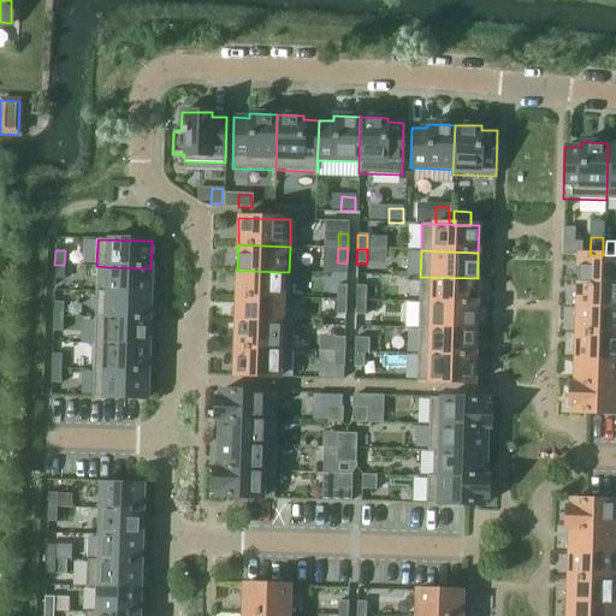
[(615,283),(615,255),(605,255),(603,255),(590,255),(578,255),(578,282),(615,283)]
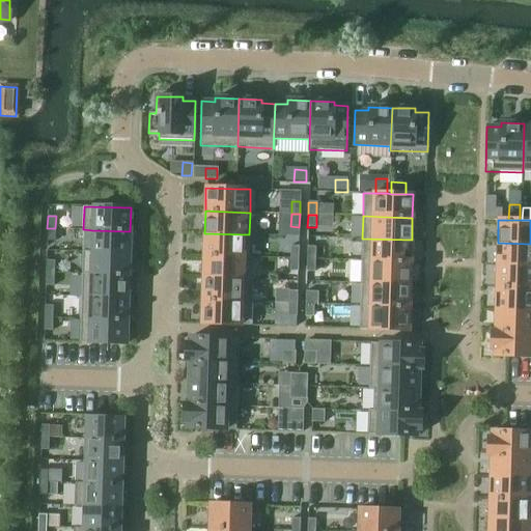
[(55,242),(55,228),(47,228),(47,241),(55,242)]
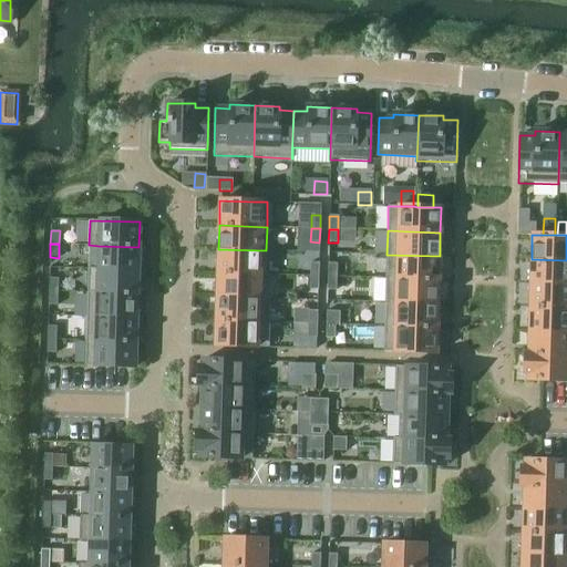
[(99,246),(99,269),(137,270),(138,247),(99,246)]
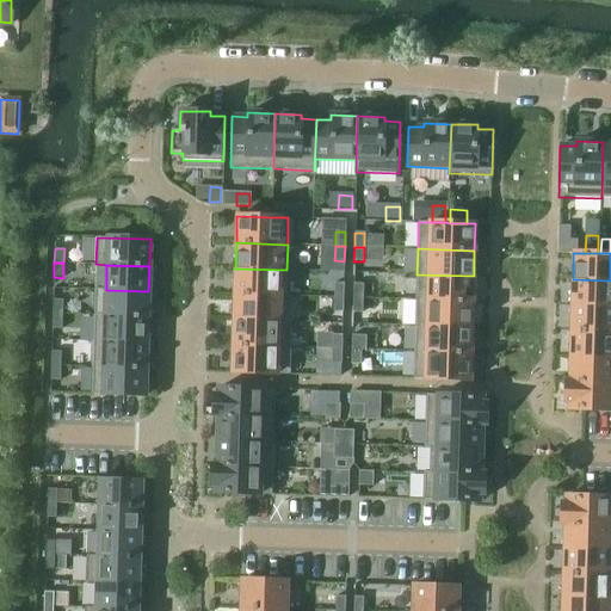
[(285,296),(287,270),(235,269),(234,295),(285,296)]
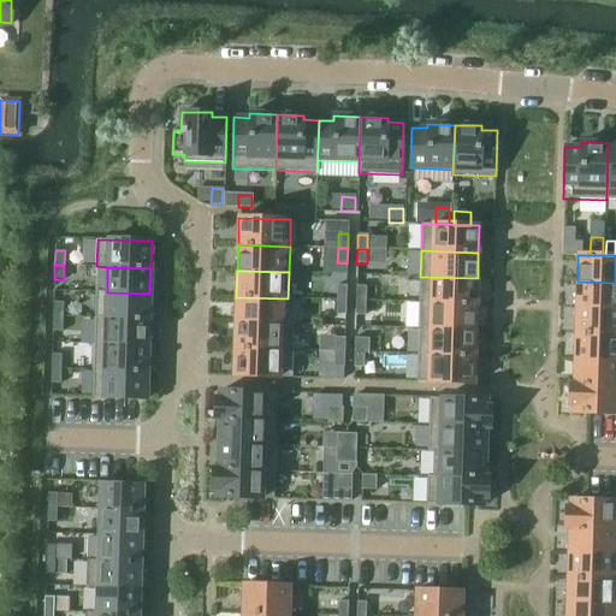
[(477,304),(478,278),(420,277),(419,302),(477,304)]
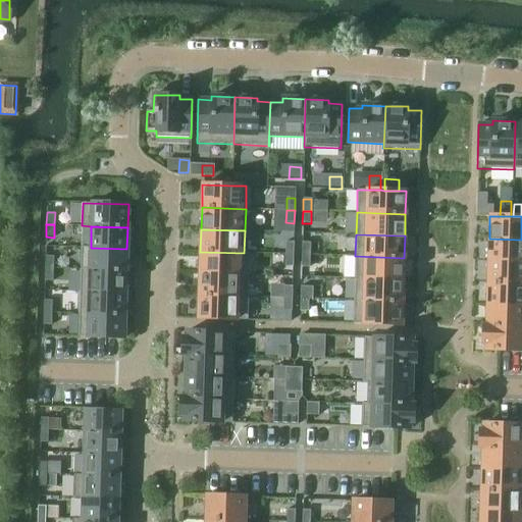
[(521,261),(521,240),(489,239),(488,261),(521,261)]
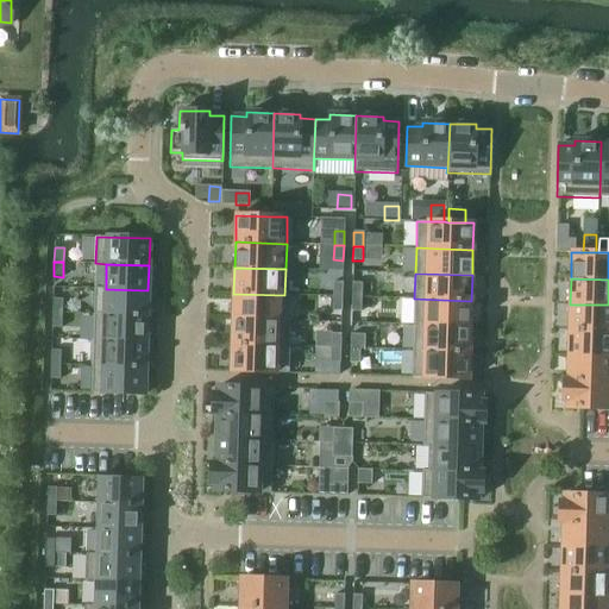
[(341,297),(343,282),(333,282),(332,296),(341,297)]
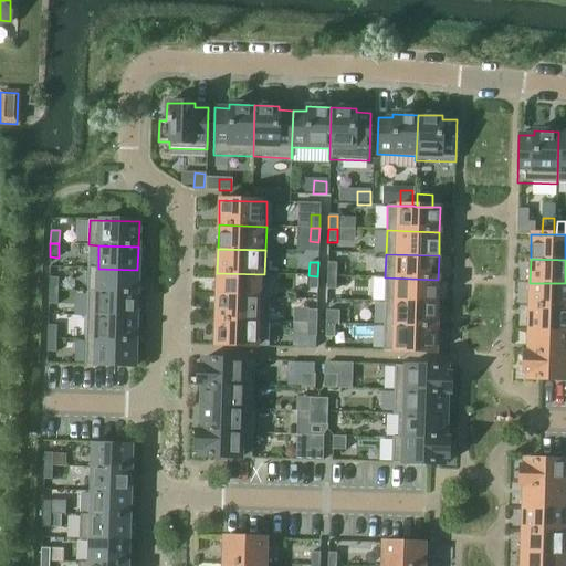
[(336,263),(327,263),(326,276),(336,276),(336,263)]
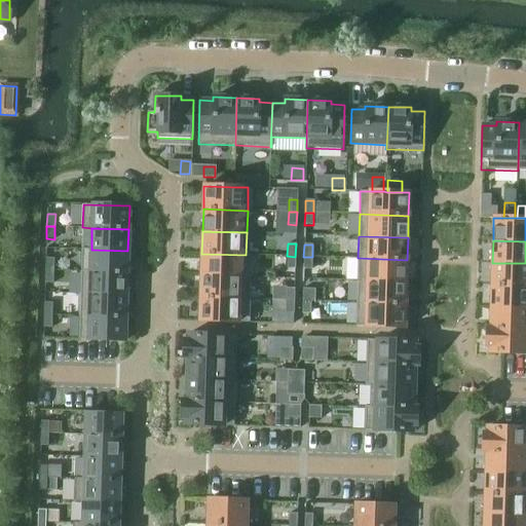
[(127,273),(127,251),(91,250),(81,250),(81,271),(127,273)]
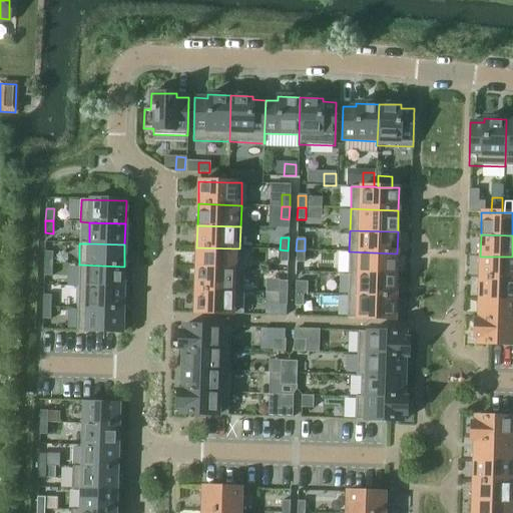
[(239,270),(239,248),(196,247),(196,269),(243,271),(243,270),(239,270)]
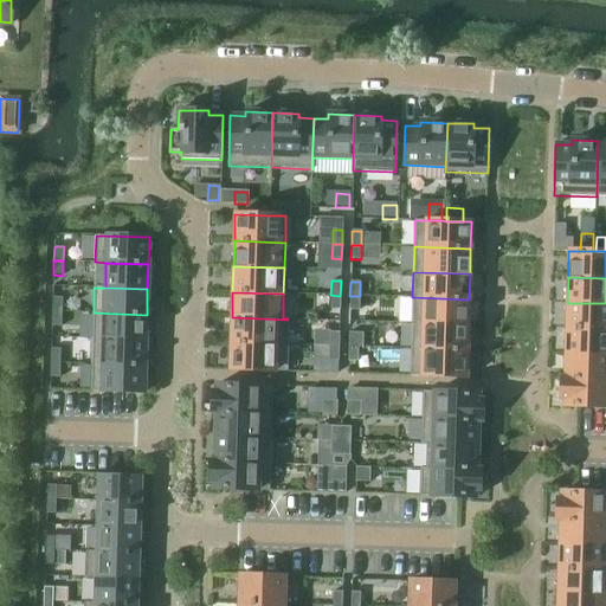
[(340,310),(340,296),(330,295),(330,309),(340,310)]
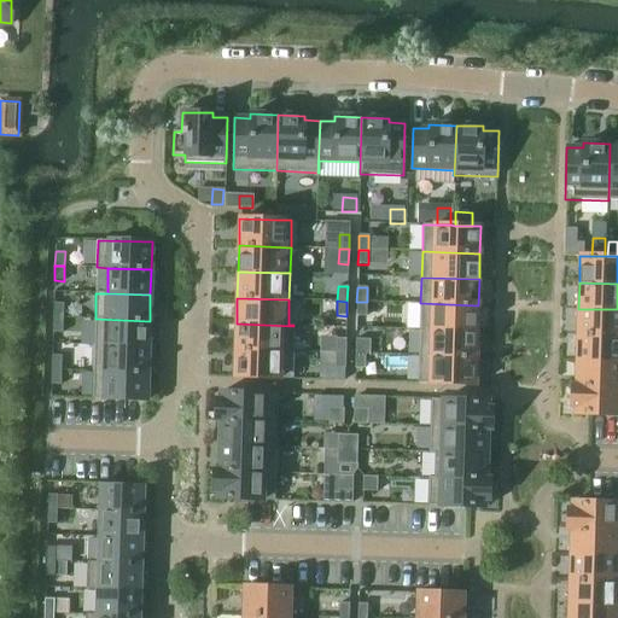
[(366,316),(367,302),(356,302),(356,316),(366,316)]
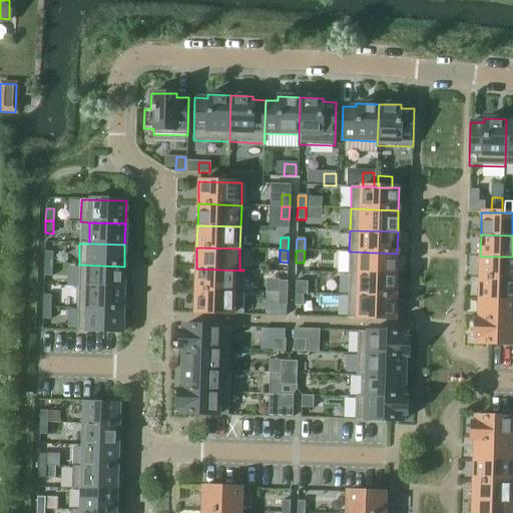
[(52,265),(52,251),(44,251),(44,264),(52,265)]
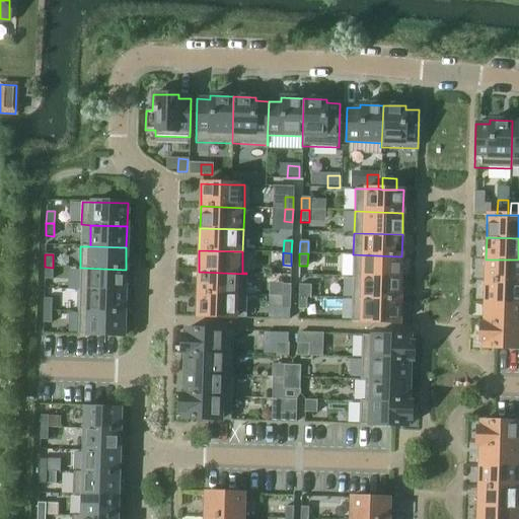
[(400,279),(401,256),(353,254),(353,277),(400,279)]
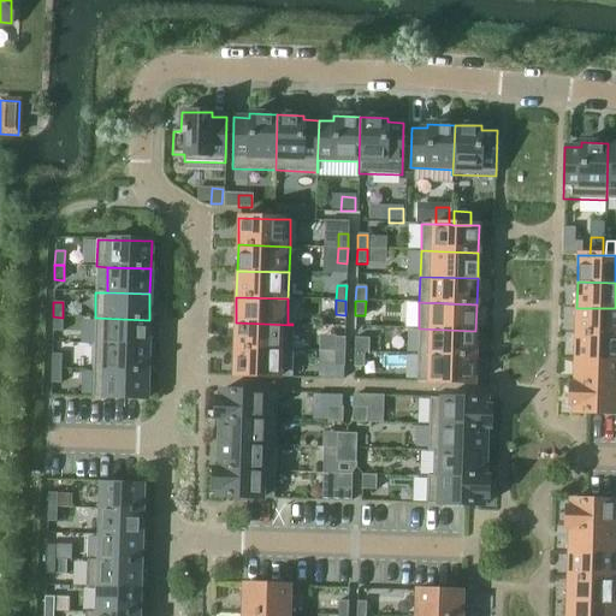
[(615,308),(576,308),(575,333),(615,335),(615,308)]
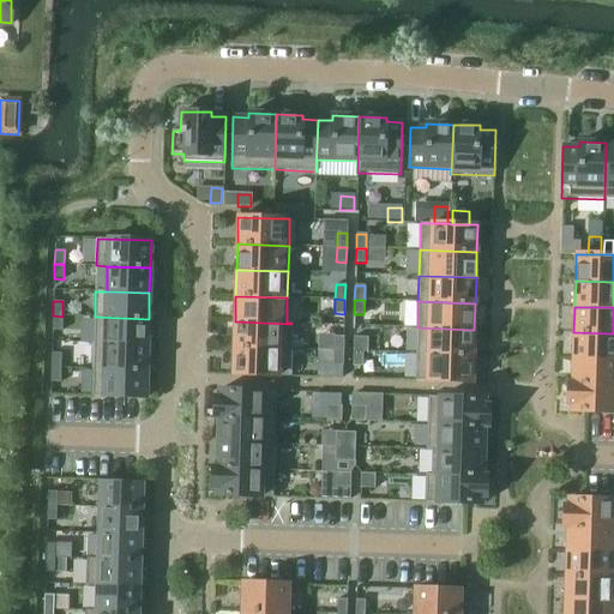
[(61,331),(62,317),(53,315),(52,331),(61,331)]
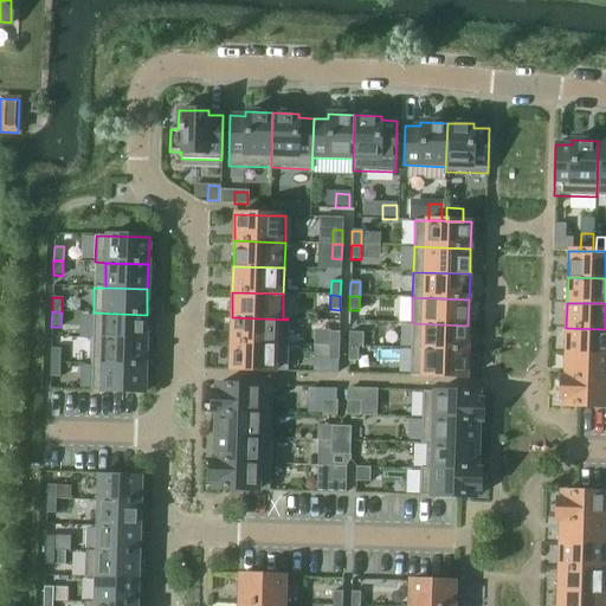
[(146,340),(147,315),(94,313),(92,339),(146,340)]
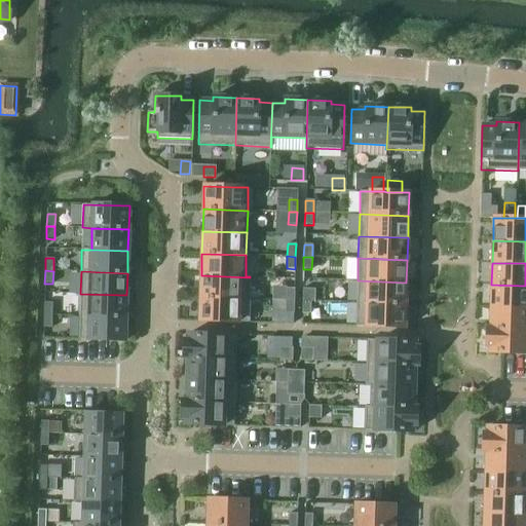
[(250,299),(250,277),(201,275),(200,298),(250,299)]
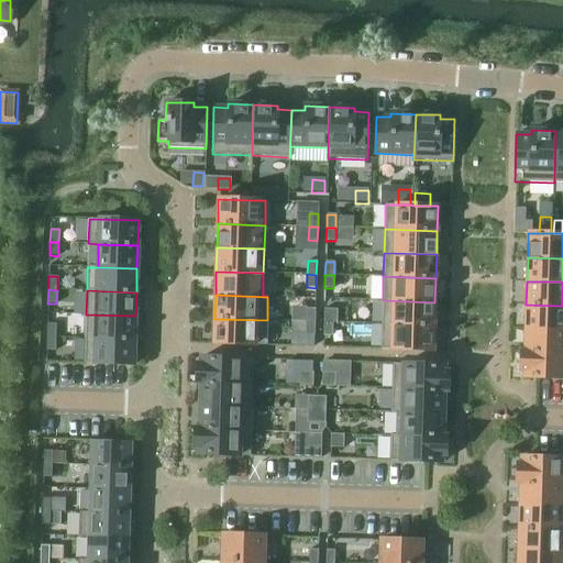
[(434,326),(434,302),(383,300),(382,324),(434,326)]
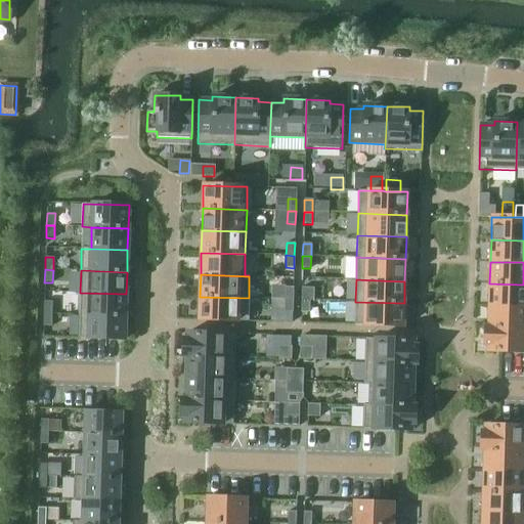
[(523,307),(523,285),(489,284),(489,306),(523,307)]
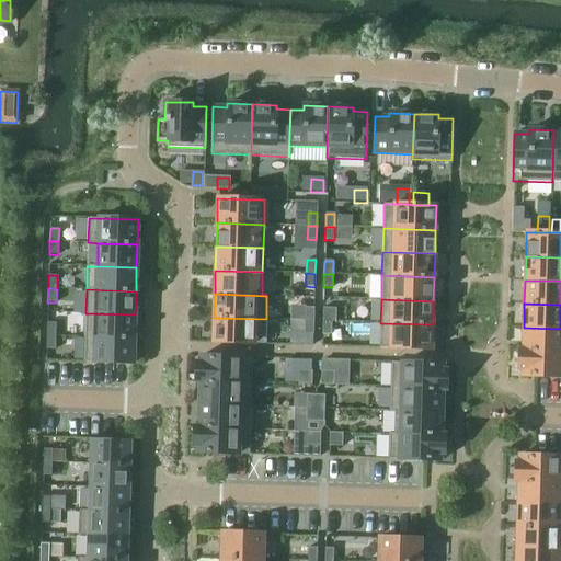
[(313,321),(313,308),(305,307),(305,320),(313,321)]
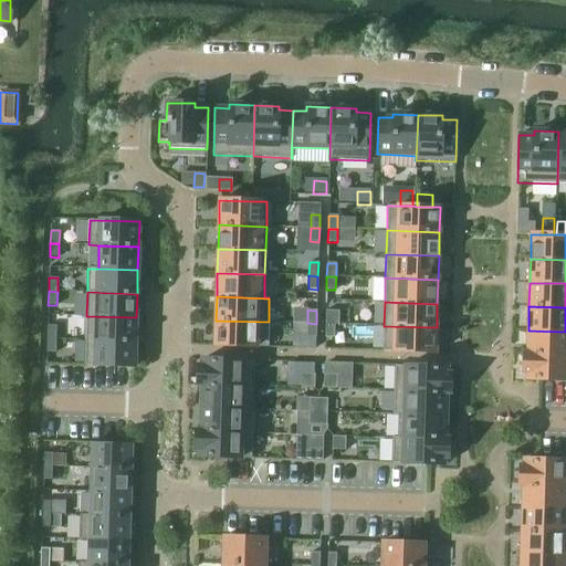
[(339,311),(325,311),(325,324),(334,324),(338,325),(339,311)]
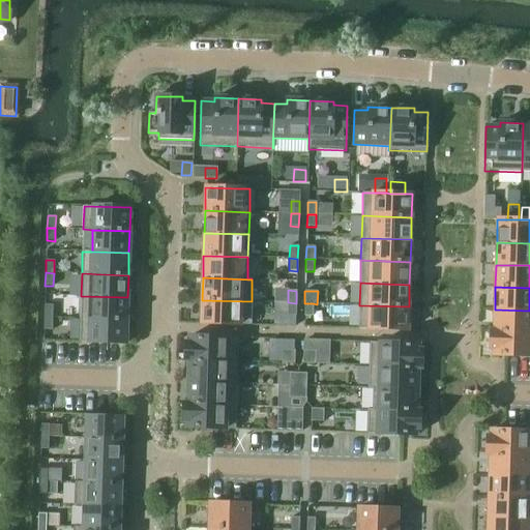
[(126,320),(127,297),(81,296),(80,319),(126,320)]
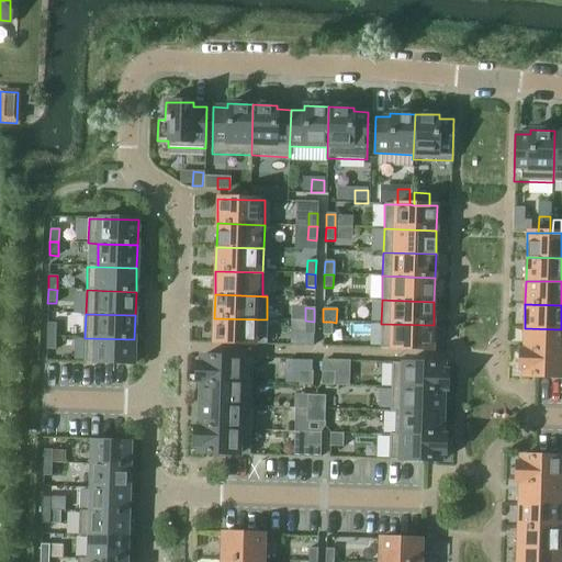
[(266,345),(267,319),(214,318),(213,343),(266,345)]
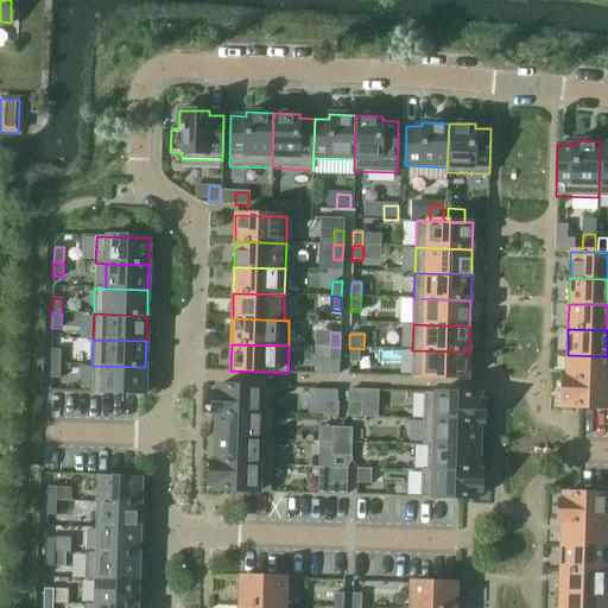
[(340,348),(330,347),(330,362),(340,362),(340,348)]
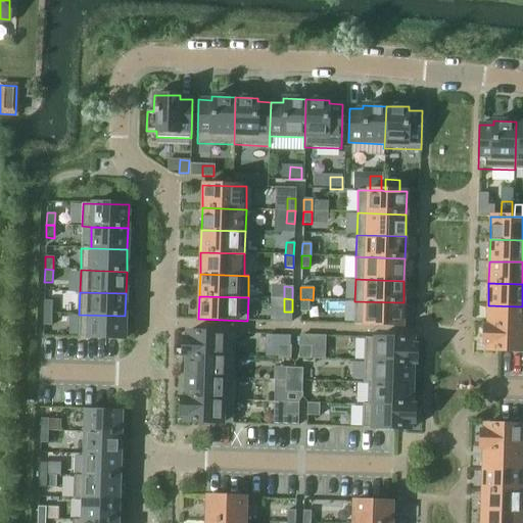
[(308,312),(308,299),(300,299),(300,312),(308,312)]
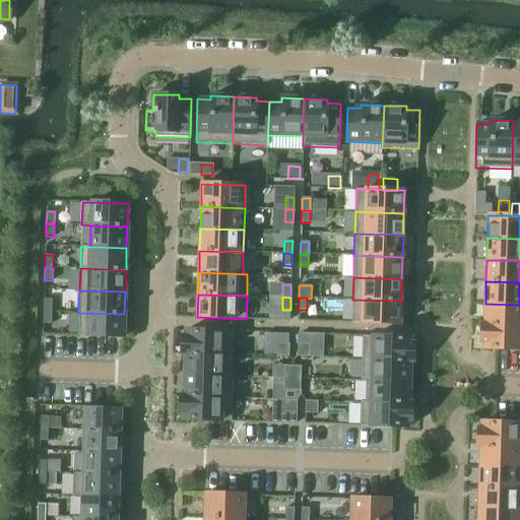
[(51,312),(52,300),(44,300),(43,311),(51,312)]
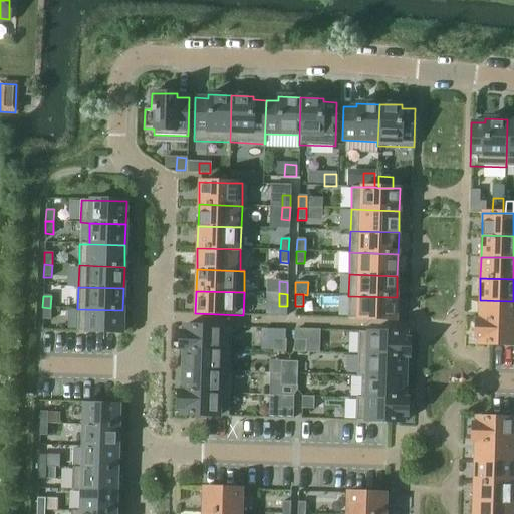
[(396,320),(397,297),(348,296),(347,318),(396,320)]
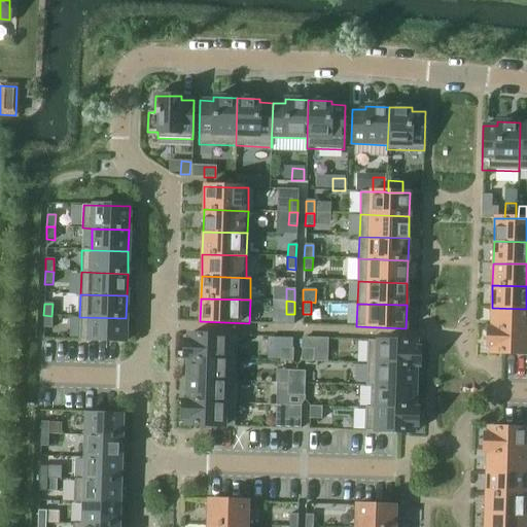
[(526,309),(492,308),(491,329),(487,328),(487,329),(526,330),(526,309)]
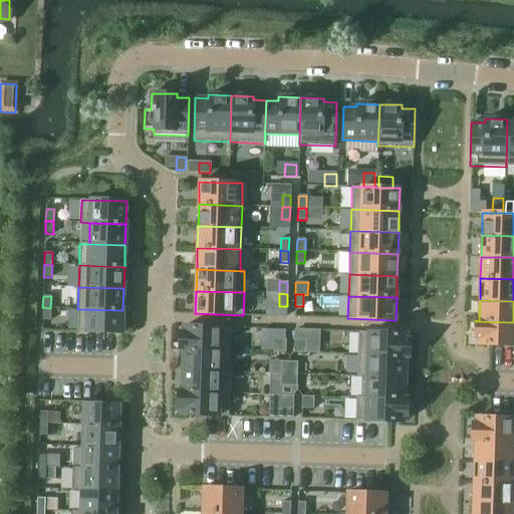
[(50,320),(50,308),(42,307),(42,320),(50,320)]
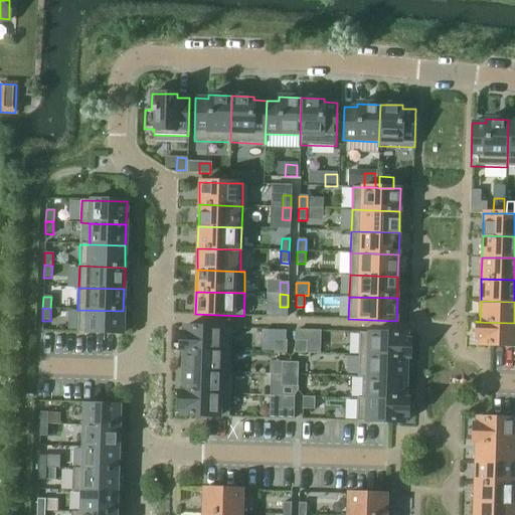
[(123,334),(123,311),(77,310),(76,332),(117,333),(123,334)]
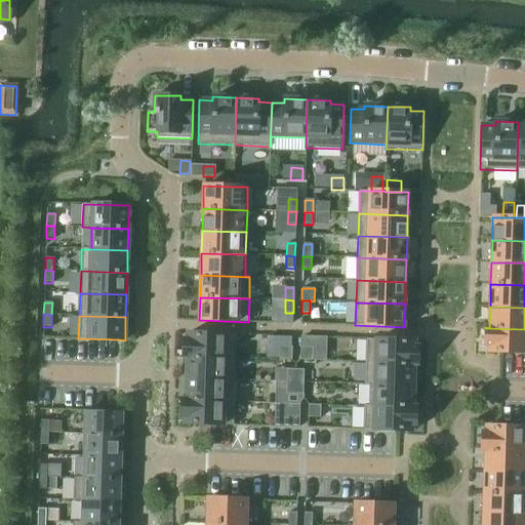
[(524,329),(485,328),(485,346),(488,346),(488,352),(498,352),(503,352),(524,353),(524,329)]
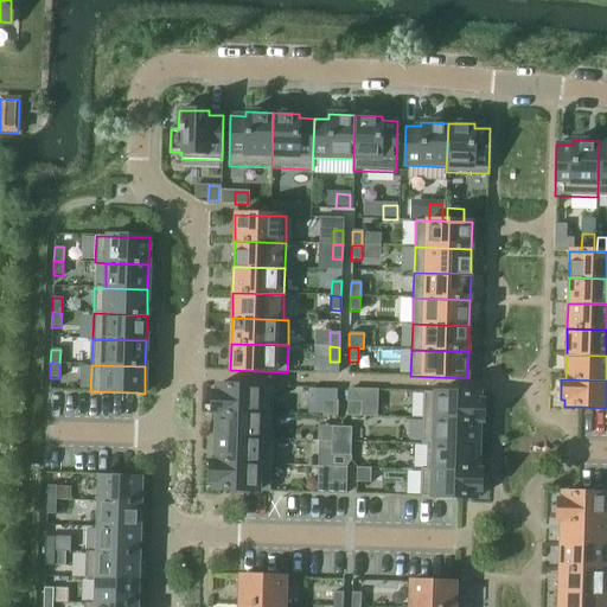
[(222,385),(217,385),(216,393),(212,393),(211,411),(273,414),(273,387),(222,385)]
